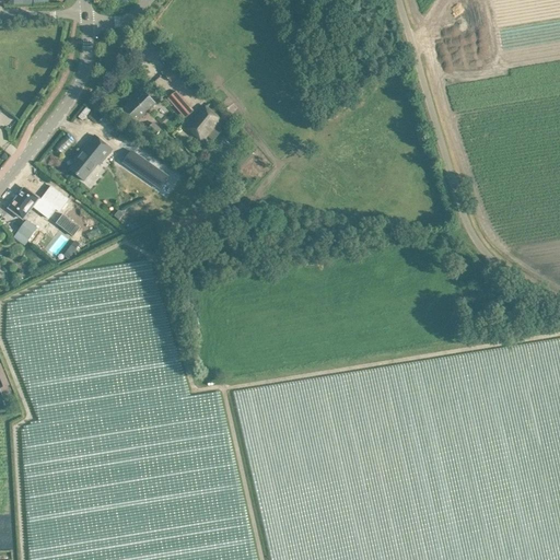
[(171,82),(183,71),(175,62),(163,73),(171,82)]
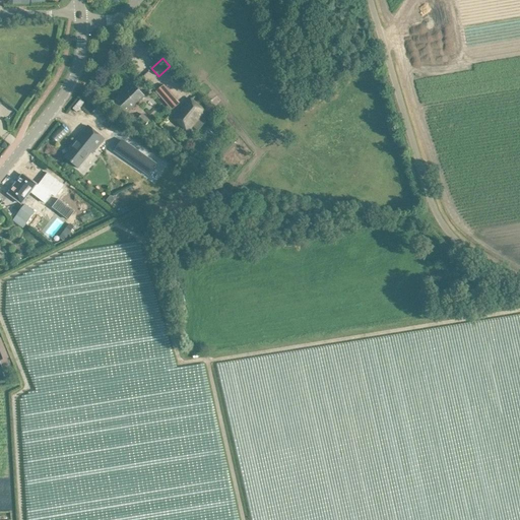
[(145,96),(134,84),(114,104),(125,116),(145,96)]
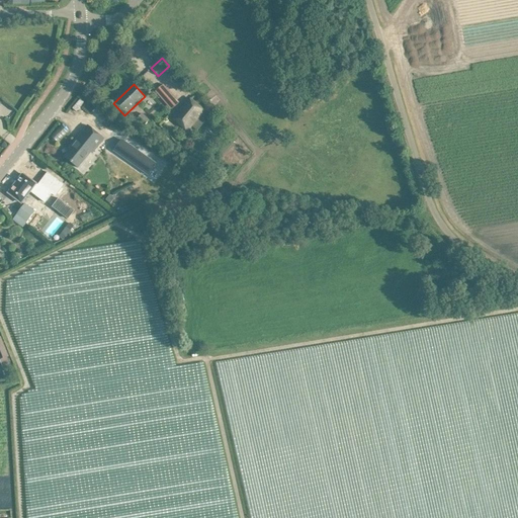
[(171,110),(180,102),(164,84),(155,92),(171,110)]
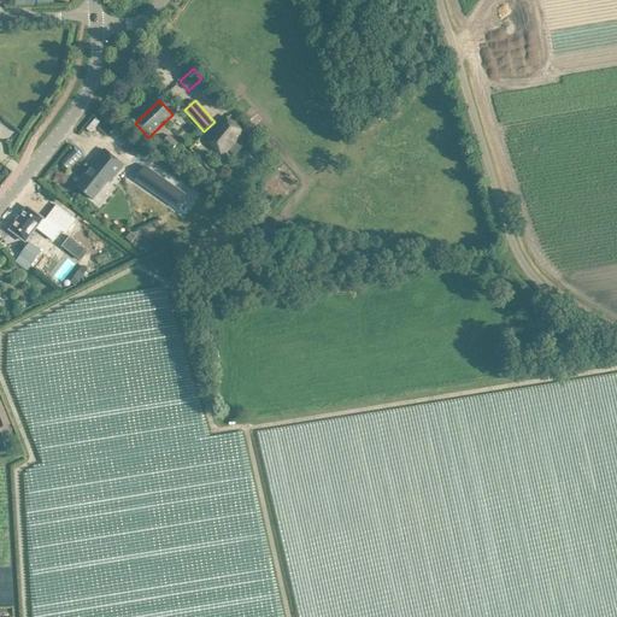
[(246,131),(227,116),(205,142),(223,158),(246,131)]
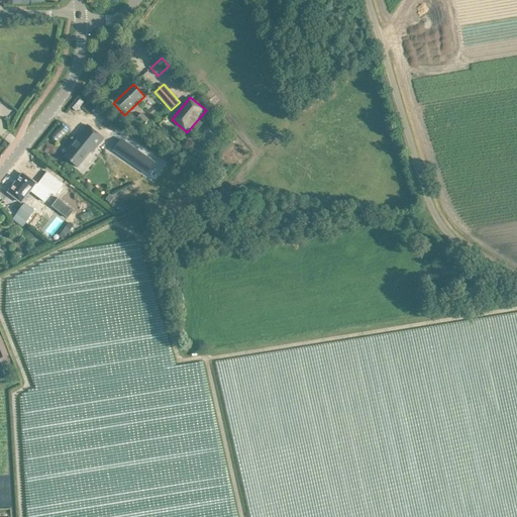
[(137,112),(134,115),(137,118),(135,121),(143,127),(149,119),(142,113),(140,115),(137,112)]
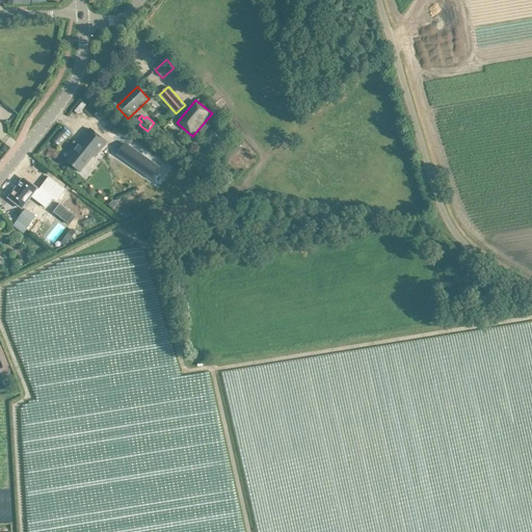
[(125,128),(122,131),(129,138),(133,134),(125,128)]
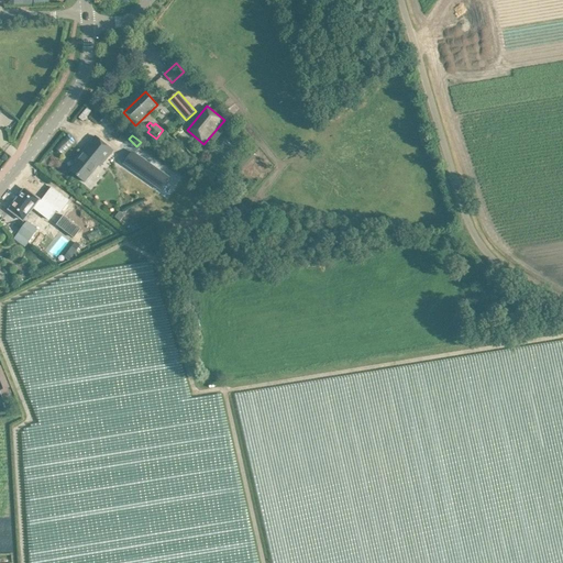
[(96,136),(68,169),(85,183),(91,175),(94,176),(113,152),(96,136)]
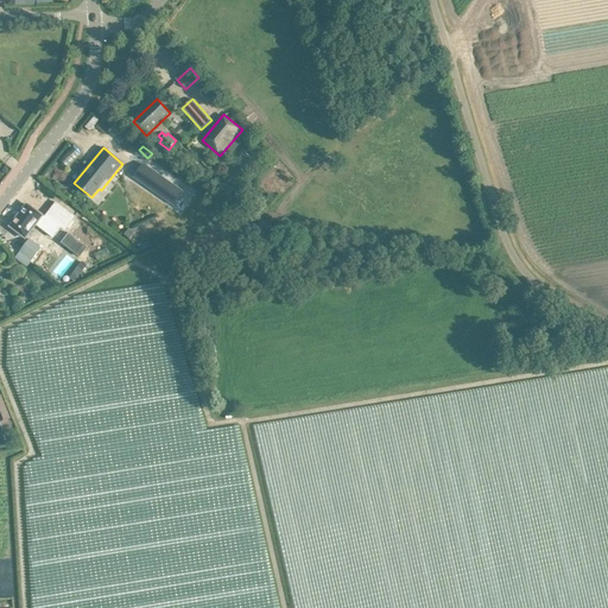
[(143,164),(134,177),(175,206),(184,192),(143,164)]
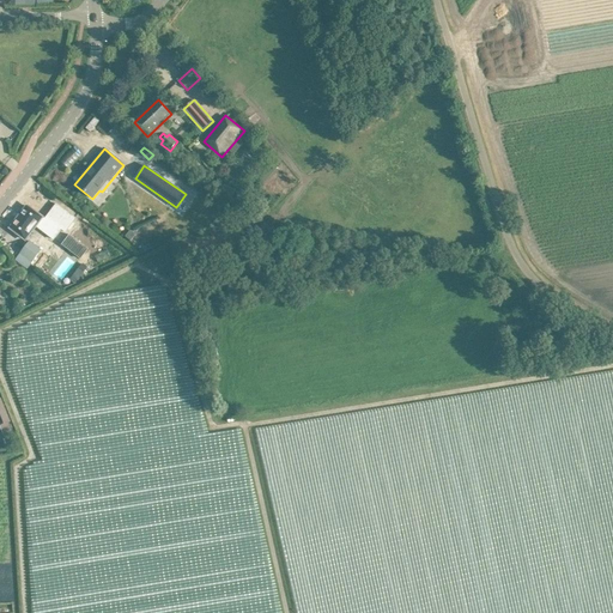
[(28,206),(11,229),(20,236),(23,237),(32,224),(53,240),(61,229),(65,232),(76,219),(56,205),(47,217),(44,219),(37,213),(28,206)]
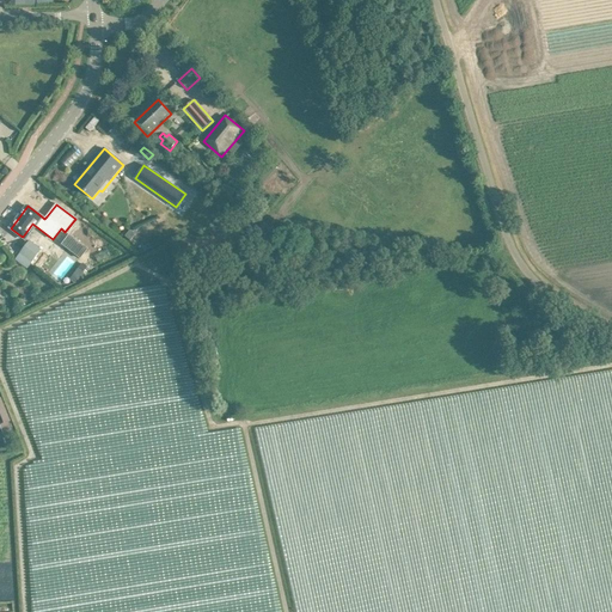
[(214,209),(212,216),(224,221),(226,213),(214,209)]
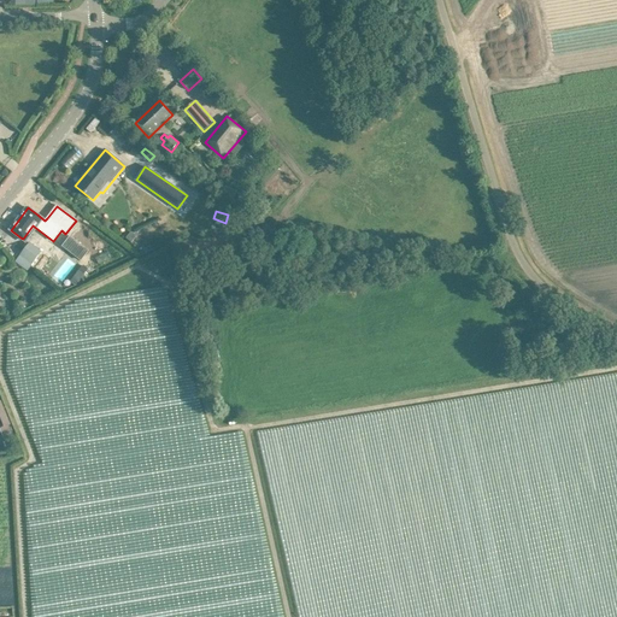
[(153,241),(171,235),(166,222),(148,228),(153,241)]
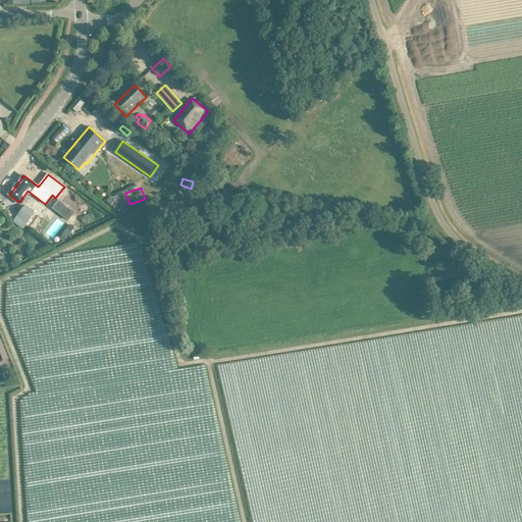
[(111,197),(107,202),(111,206),(115,200),(111,197)]
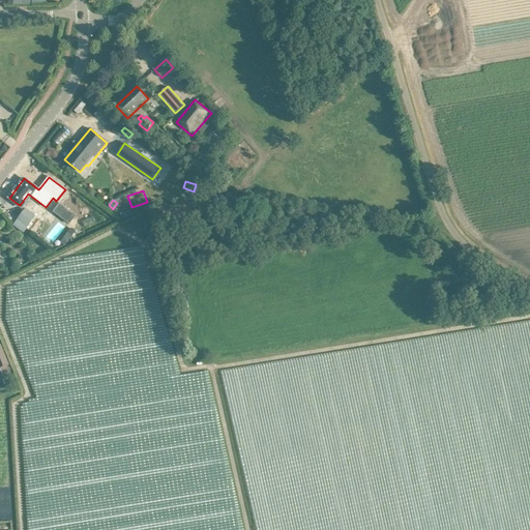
[(92,201),(88,206),(108,219),(111,213),(92,201)]
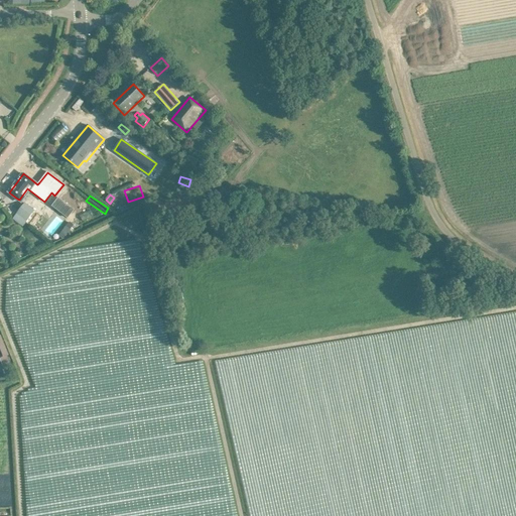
[(75,209),(59,198),(52,207),(68,218),(75,209)]
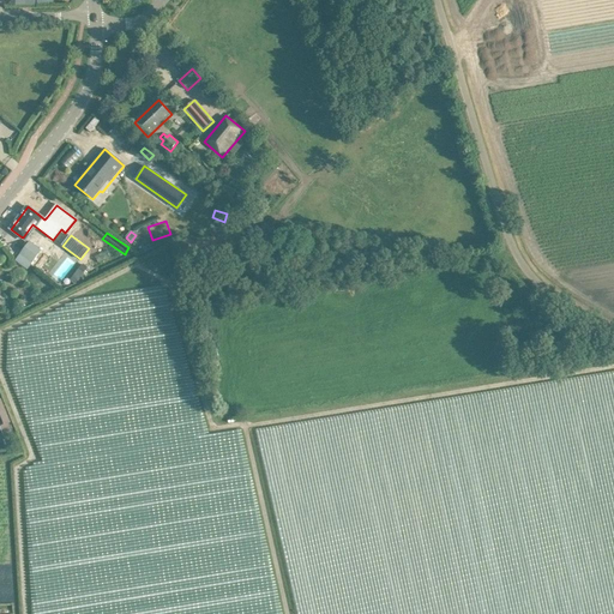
[(42,251),(31,244),(29,241),(16,260),(28,270),(42,251)]
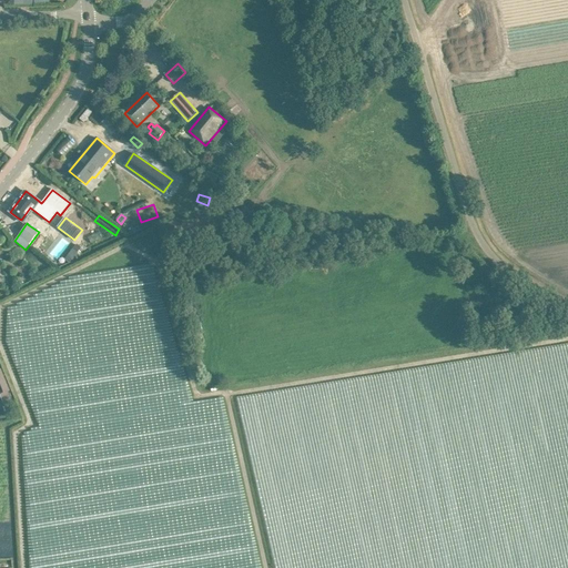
[(69,254),(64,260),(70,263),(74,257),(69,254)]
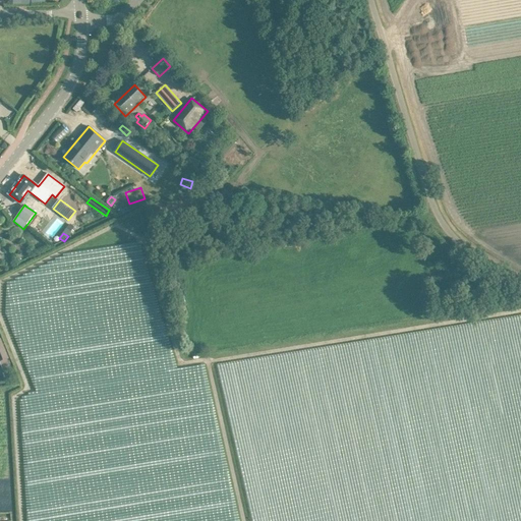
[(0,361),(9,358),(1,339),(0,338),(0,361)]
